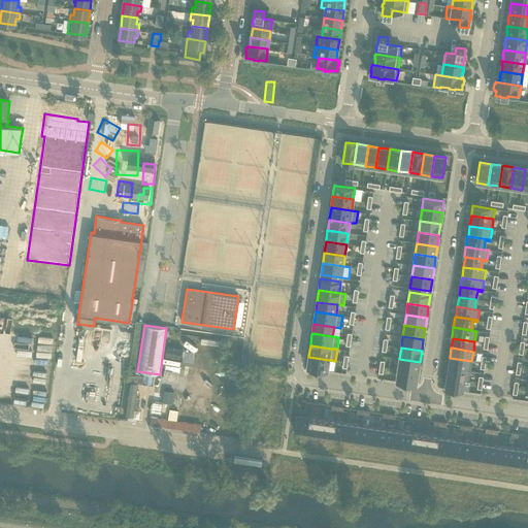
[(308,357),(307,367),(326,370),(327,370),(329,360),(308,357)]
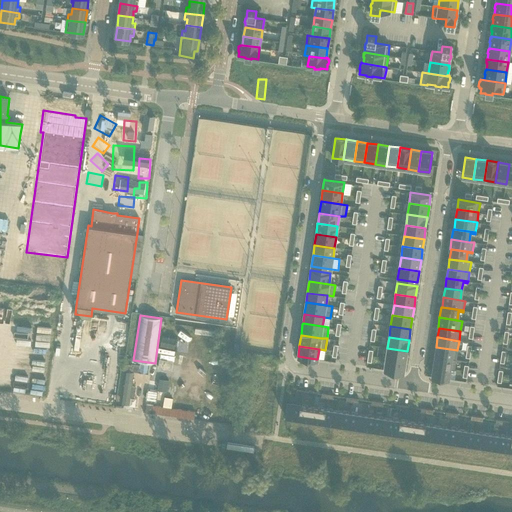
[(436,347),(434,357),(435,357),(456,360),(457,350),(436,347)]
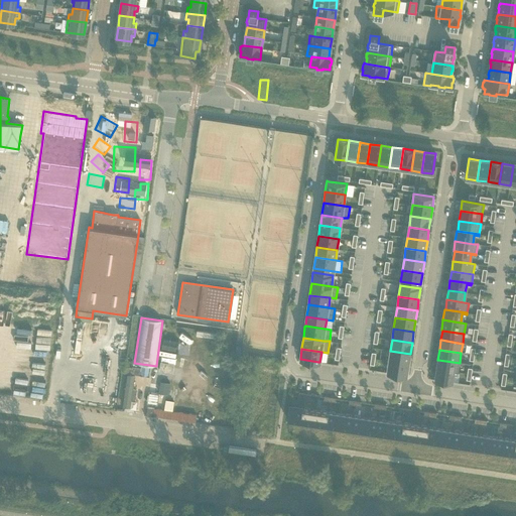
[(389,362),(408,365),(410,354),(390,351),(389,362)]
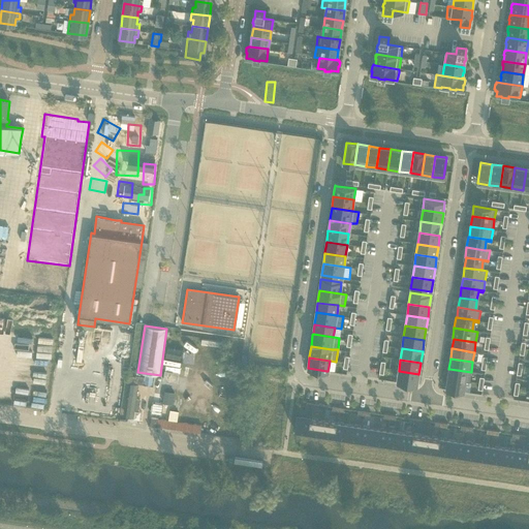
[(469,382),(471,372),(448,369),(447,379),(464,381),(469,382)]
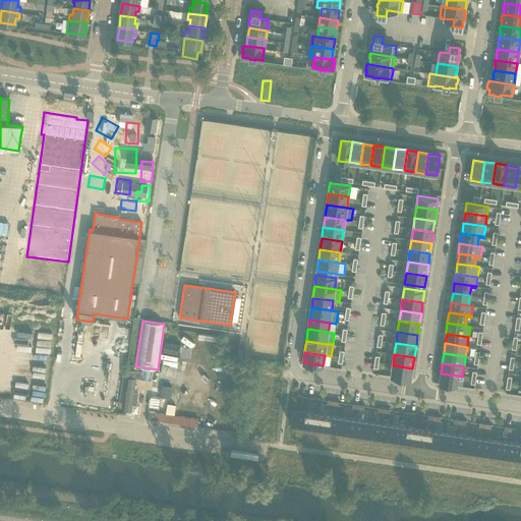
[(412,368),(393,365),(391,375),(411,379),(412,368)]
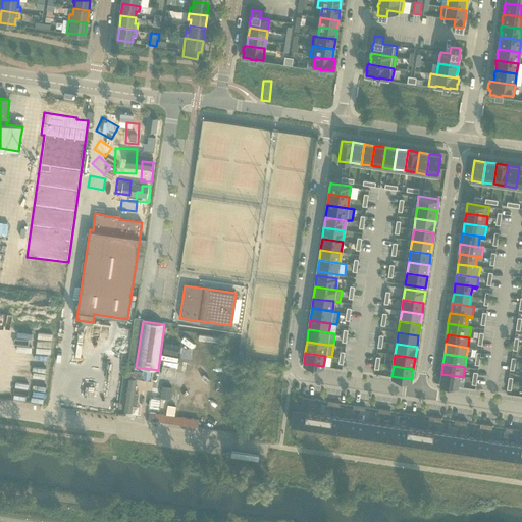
[(125,377),(141,380),(142,373),(126,370),(125,377)]
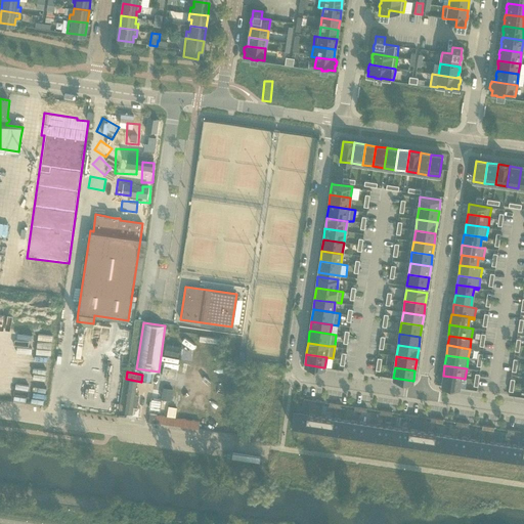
[(443,376),(441,385),(459,388),(460,378),(443,376)]
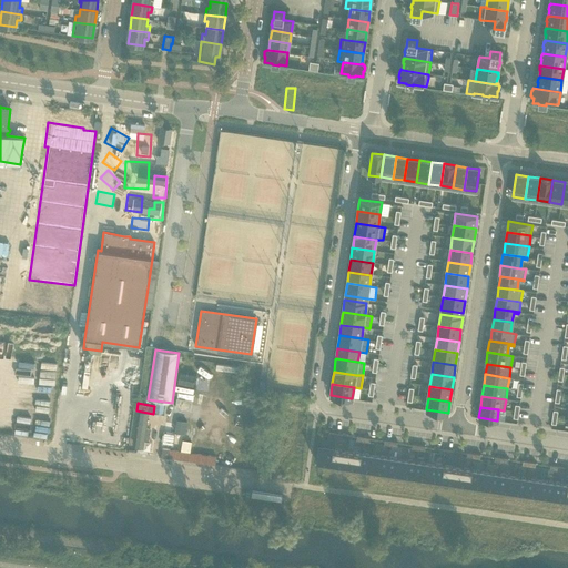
[(139,414),(134,448),(143,449),(144,440),(148,440),(150,429),(145,428),(148,415),(139,414)]
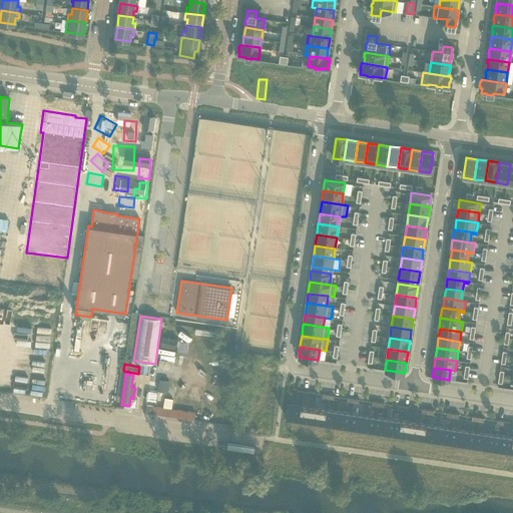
[(159,380),(157,391),(166,393),(168,382),(159,380)]
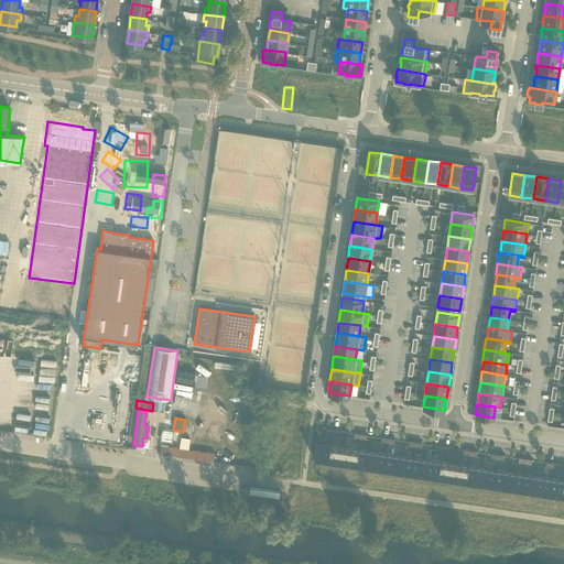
[(162,430),(161,441),(172,443),(174,431),(162,430)]
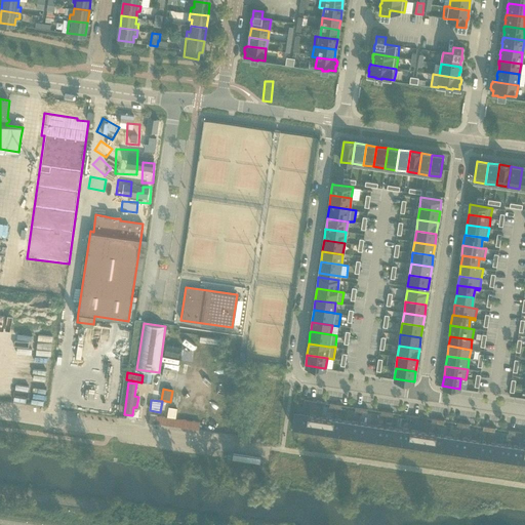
[(308,415),(294,413),(292,428),(306,430),(308,415)]
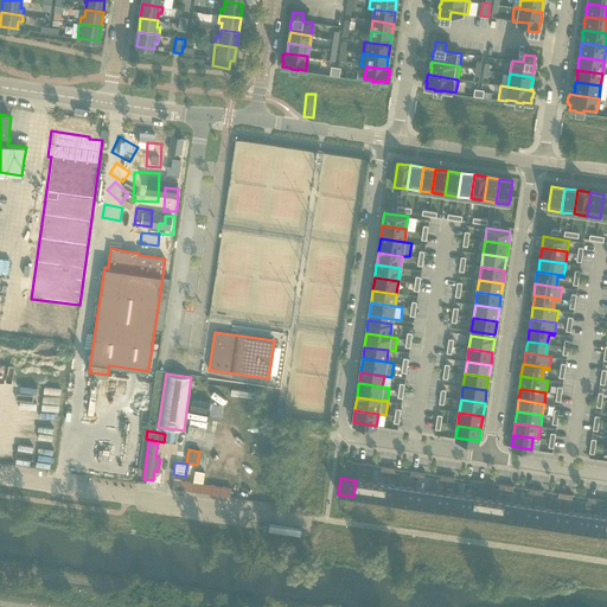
[(368,499),(370,483),(356,480),(353,497),(368,499)]
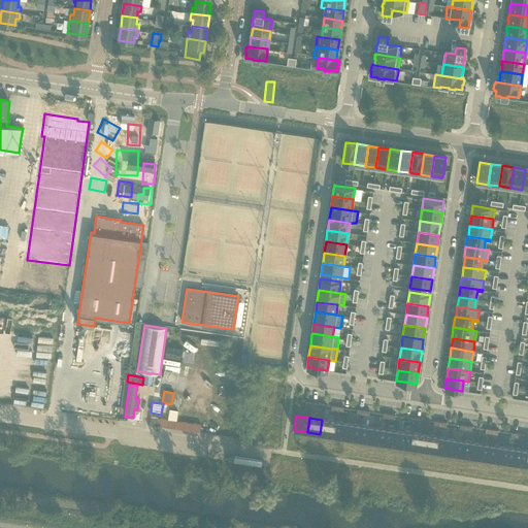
[(322,420),(320,434),(333,436),(335,421),(322,420)]
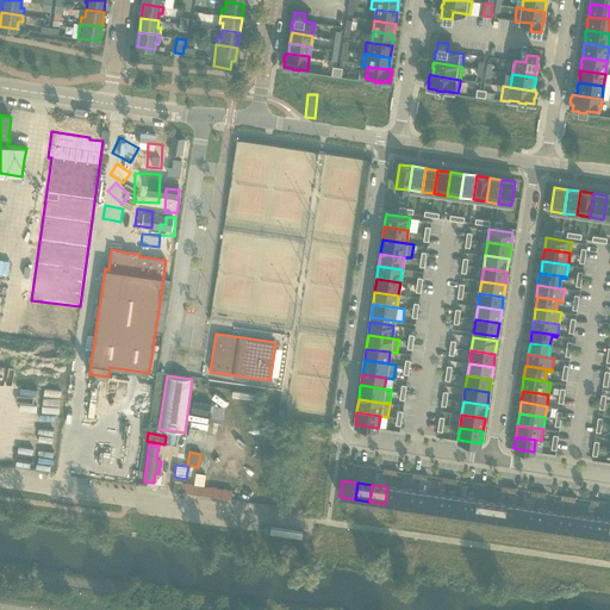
[(387,486),(385,504),(399,505),(402,489),(387,486)]
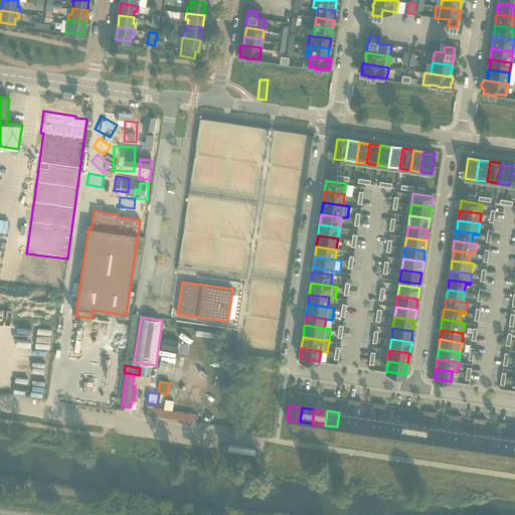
[(339,412),(337,426),(350,428),(352,414),(339,412)]
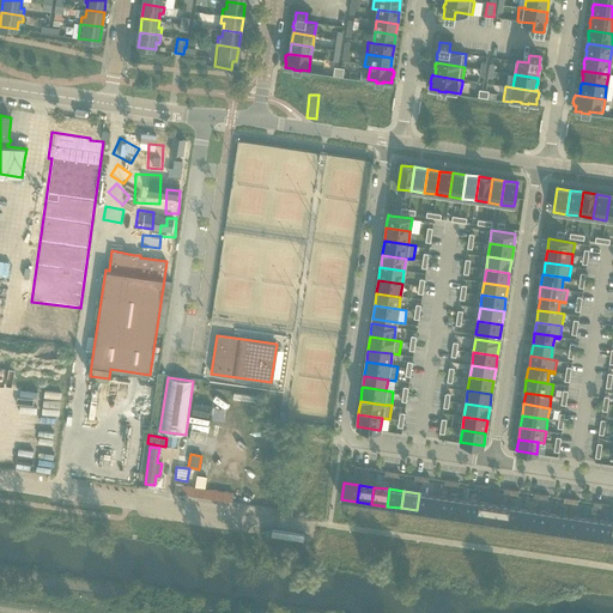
[(419,493),(417,510),(431,513),(434,496),(419,493)]
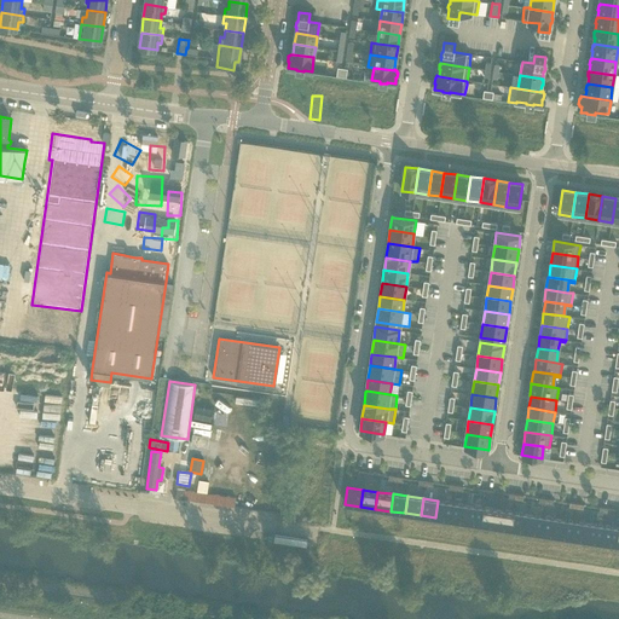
[(438,501),(435,518),(451,520),(453,503),(438,501)]
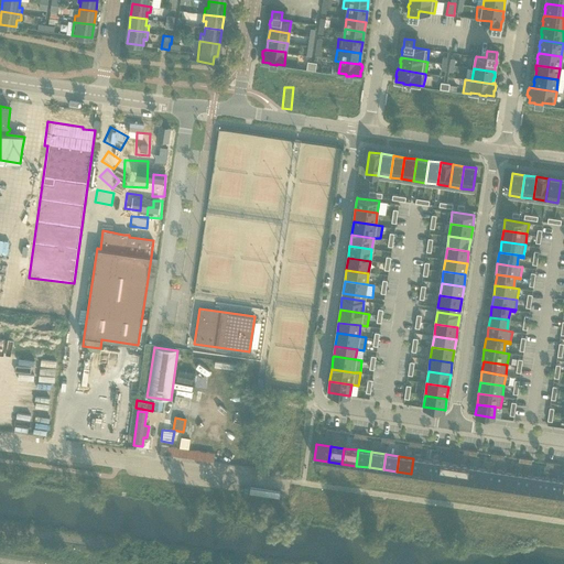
[(413,458),(411,474),(424,476),(426,461),(413,458)]
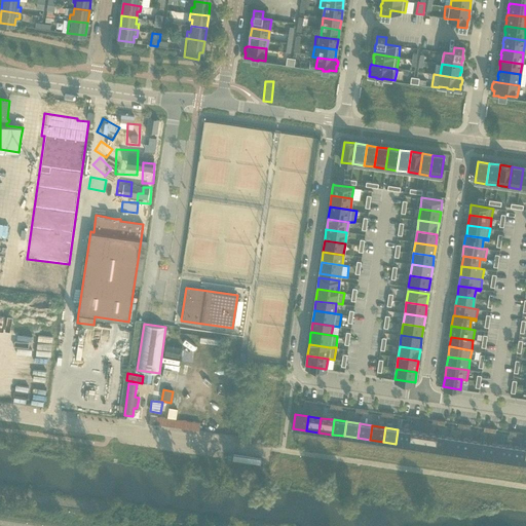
[(398,429),(396,444),(409,446),(411,431),(398,429)]
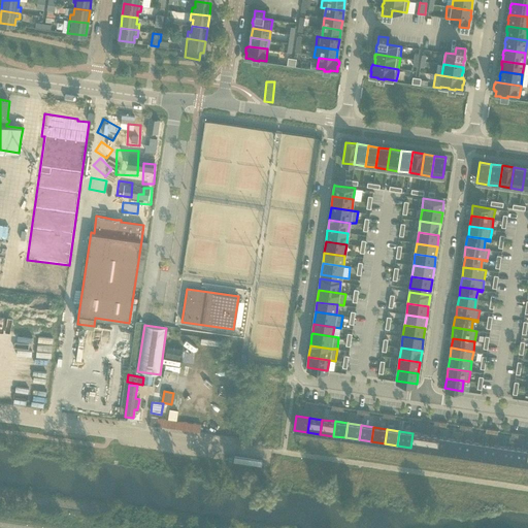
[(413,433),(410,448),(423,450),(425,435),(413,433)]
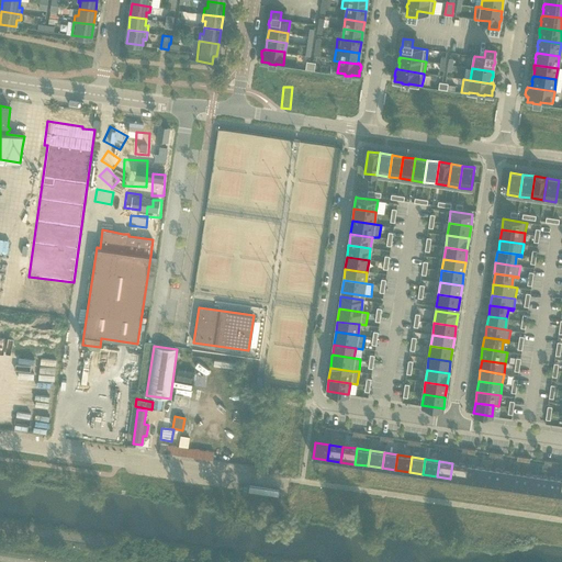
[(452,463),(450,479),(464,481),(467,464),(452,463)]
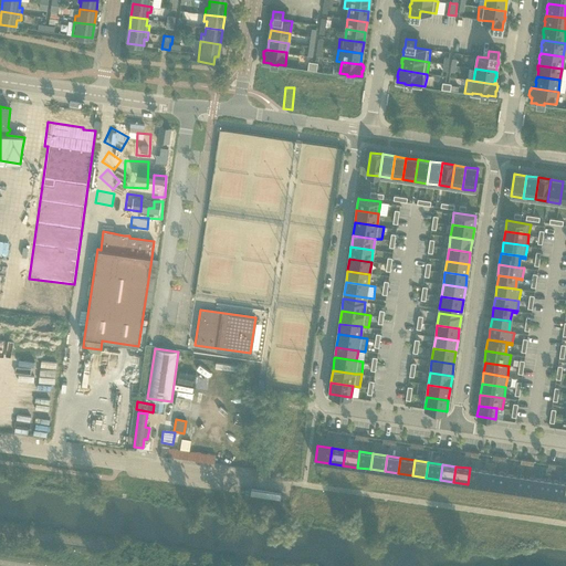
[(470,468),(468,484),(481,485),(483,470),(470,468)]
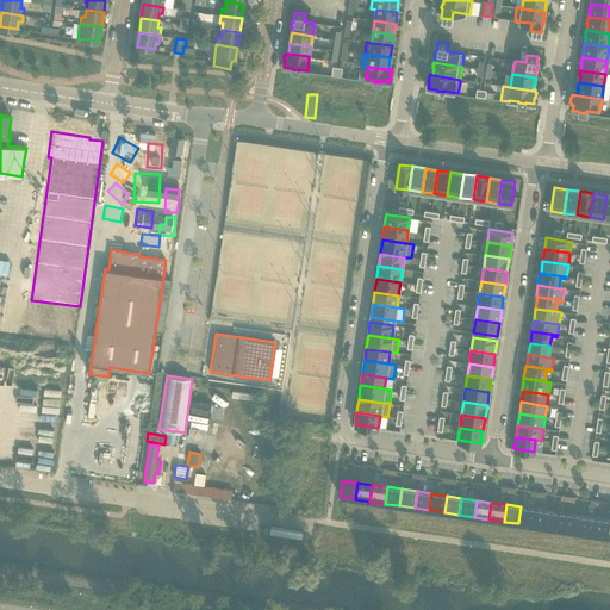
[(521,506),(518,523),(534,526),(536,509),(521,506)]
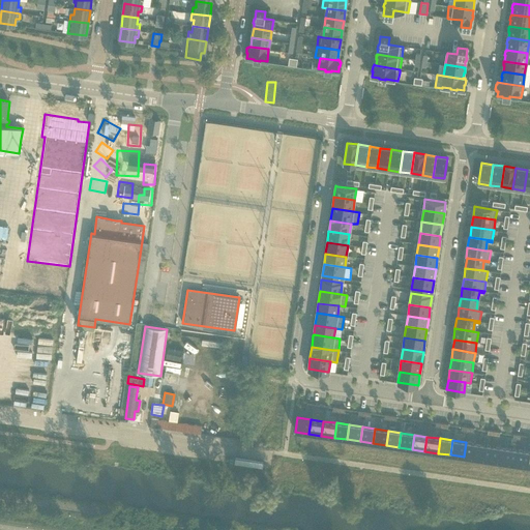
[(466,442),(464,457),(476,459),(478,444),(466,442)]
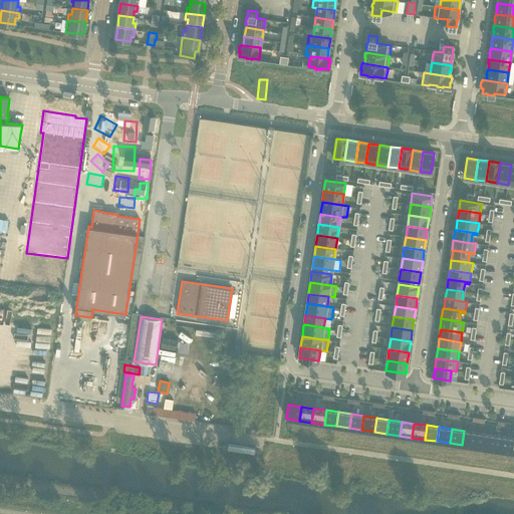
[(464,431),(462,445),(475,447),(477,433),(464,431)]
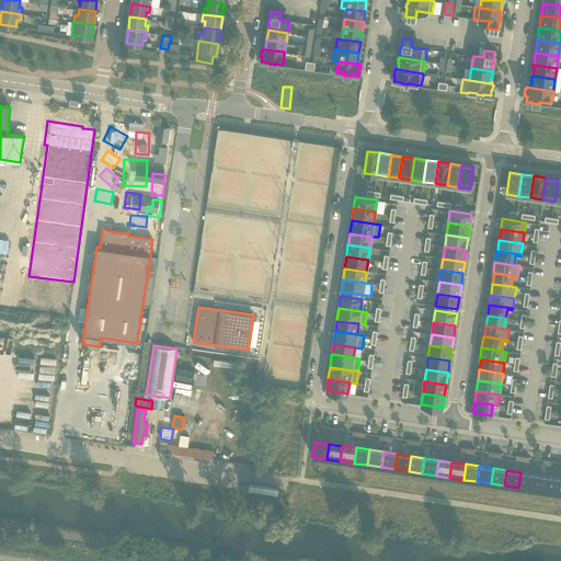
[(521,472),(518,488),(531,490),(534,474),(521,472)]
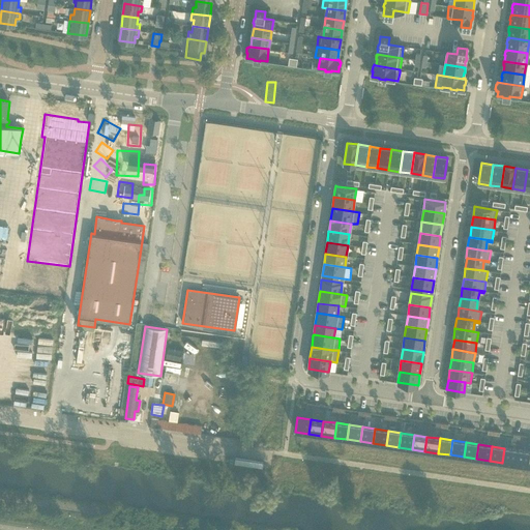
[(504,448),(502,463),(516,465),(518,450),(504,448)]
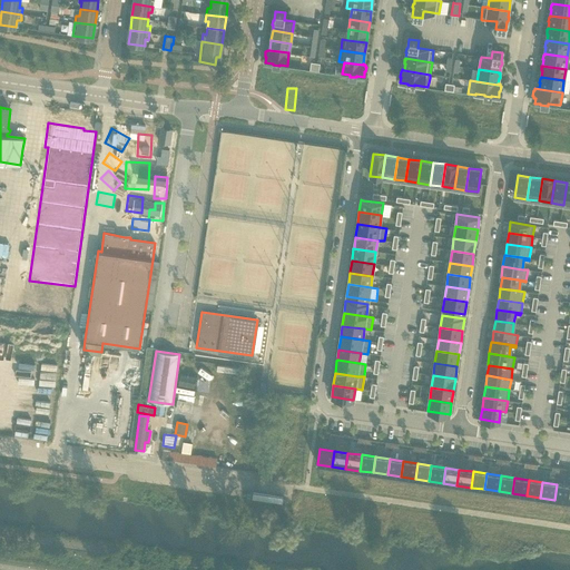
[(569,485),(557,484),(554,500),(568,502),(569,489),(569,485)]
